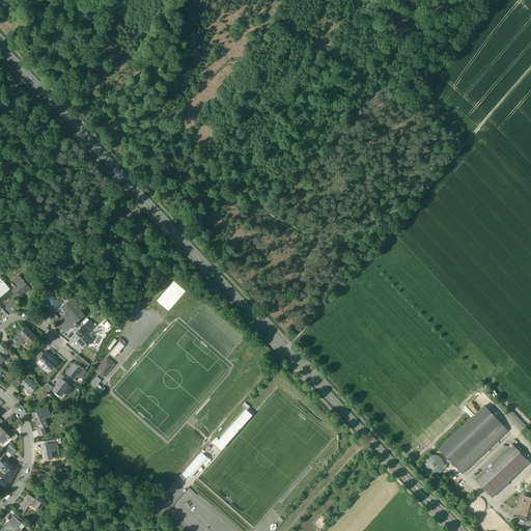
[(24,281),(19,275),(14,279),(19,285),(11,291),(12,291),(18,298),(25,291),(24,290),(29,286),(28,285),(24,281)]
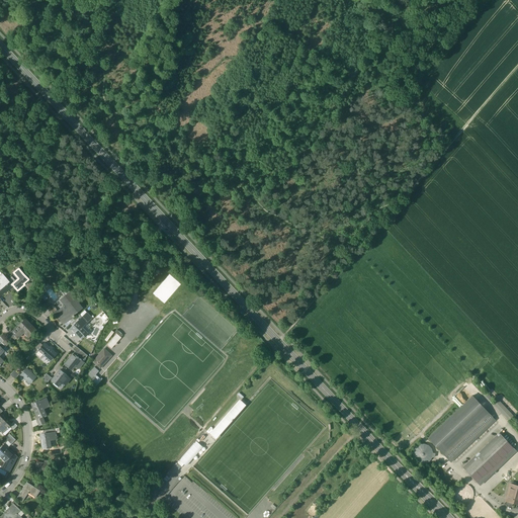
[(11,284),(2,273),(0,275),(0,279),(2,282),(0,284),(0,293),(1,295),(8,289),(8,288),(12,284),(11,284)]
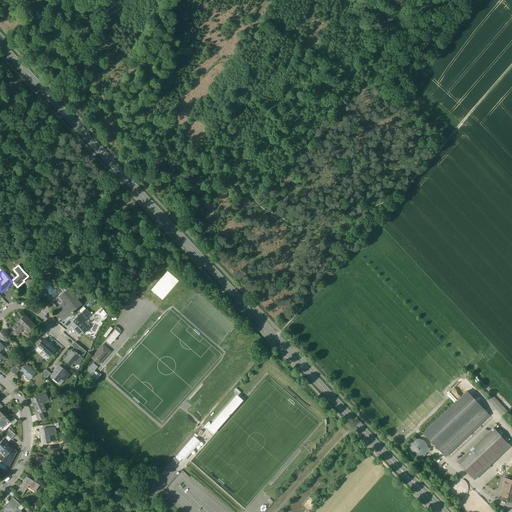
[(63,285),(60,287),(63,291),(64,292),(69,288),(65,283),(63,285)]
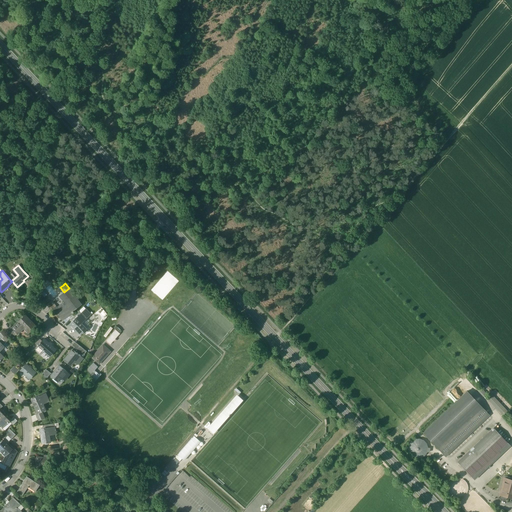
[(68,306),(76,300),(78,299),(69,288),(64,292),(64,293),(60,297),(64,302),(65,302),(68,306)]
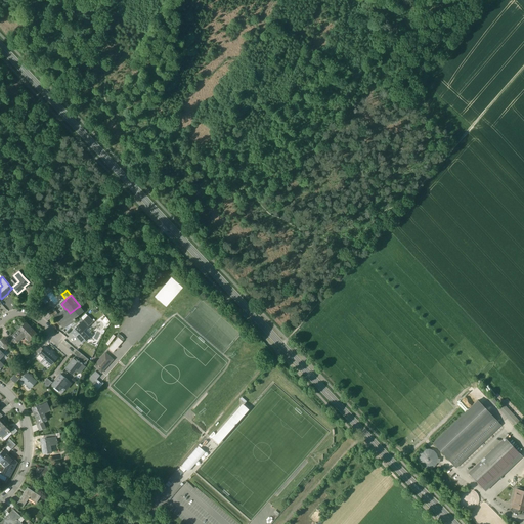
[(78,307),(70,313),(64,317),(63,315),(56,320),(60,324),(61,323),(64,328),(75,319),(75,318),(82,313),(78,307)]
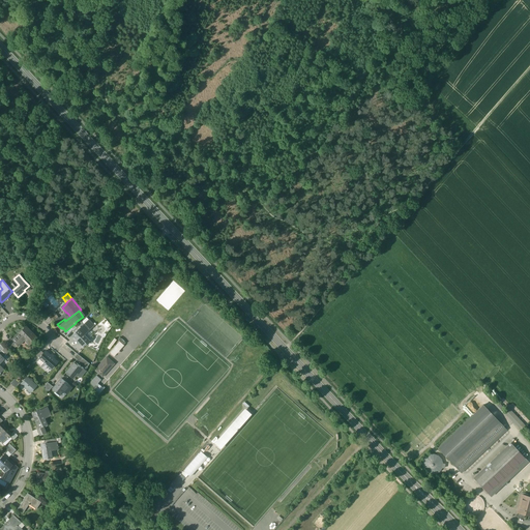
[(54,312),(49,316),(53,321),(58,317),(54,312)]
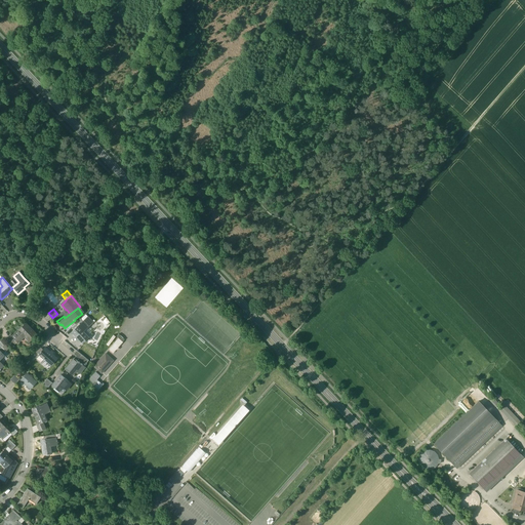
[(88,317),(83,321),(87,325),(91,321),(88,317)]
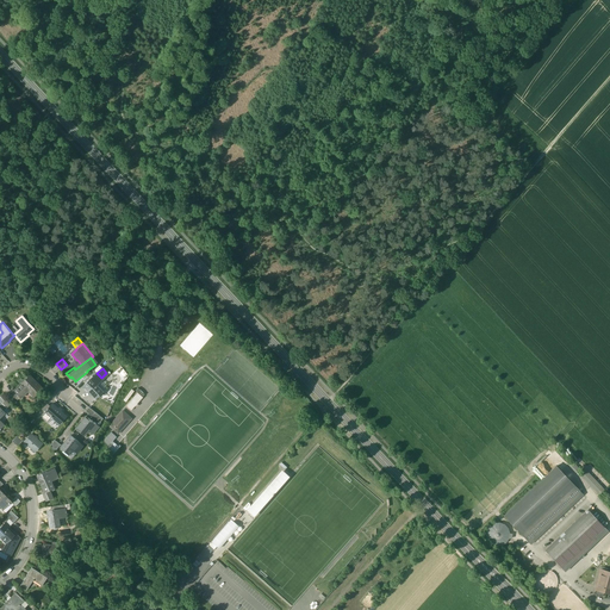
[(94,371),(83,380),(86,384),(97,373),(94,371)]
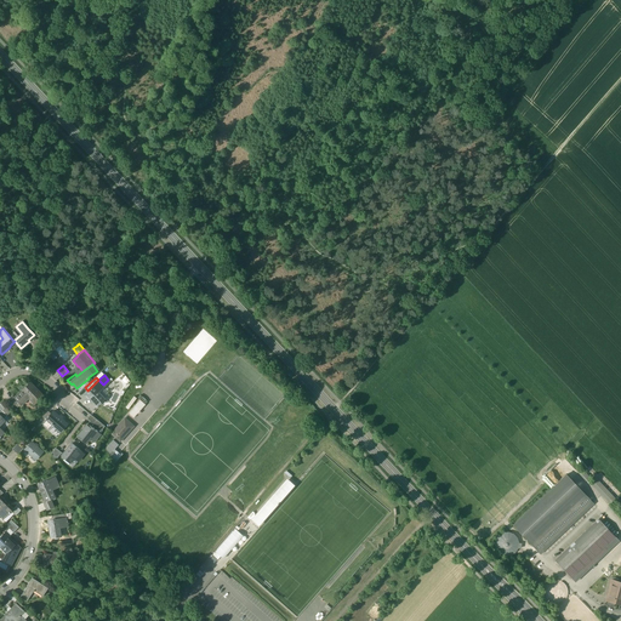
[(87,391),(85,392),(90,397),(89,398),(97,406),(104,399),(97,392),(103,386),(103,385),(98,380),(87,391)]
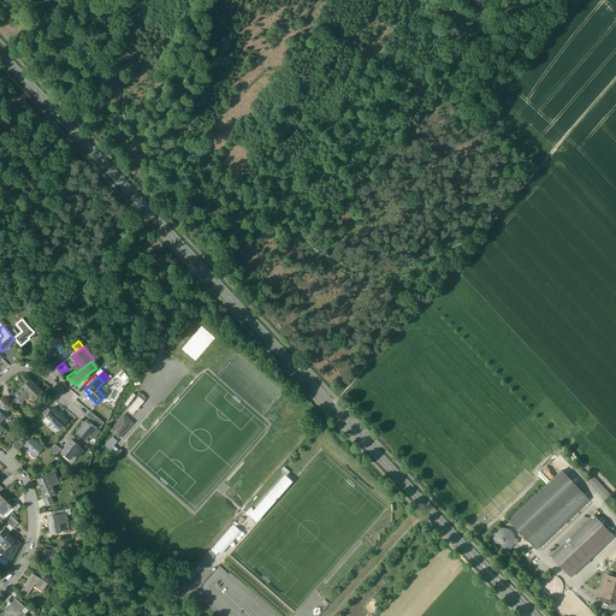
[(42,394),(30,380),(28,383),(40,396),(42,394)]
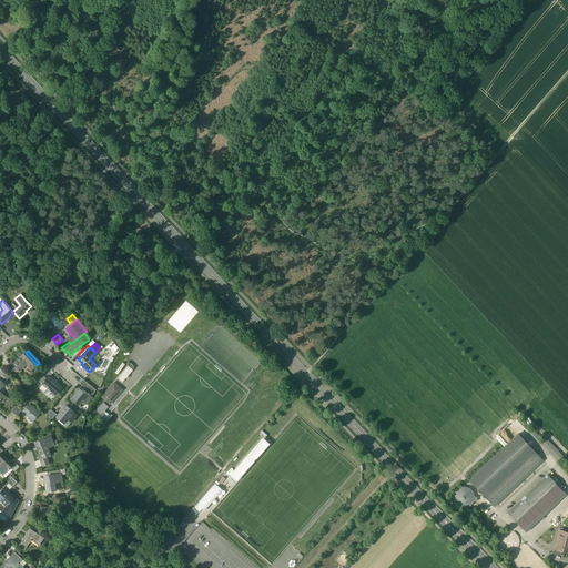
[(13,364),(12,364),(16,367),(19,371),(27,364),(31,369),(37,365),(26,353),(21,357),(20,356),(13,364)]
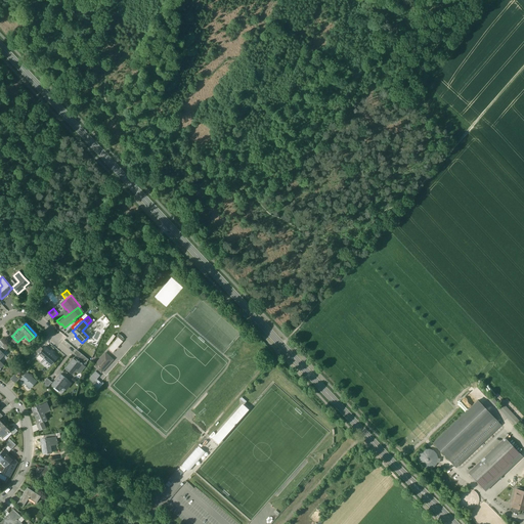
[(10,334),(5,339),(9,344),(14,339),(11,336),(12,336),(10,334)]
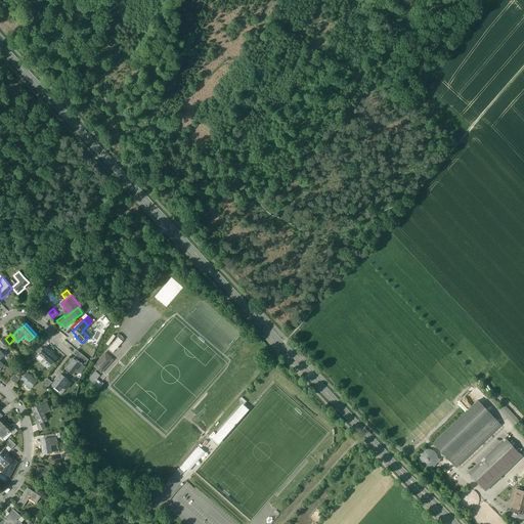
[(118,338),(108,349),(113,353),(123,342),(118,338)]
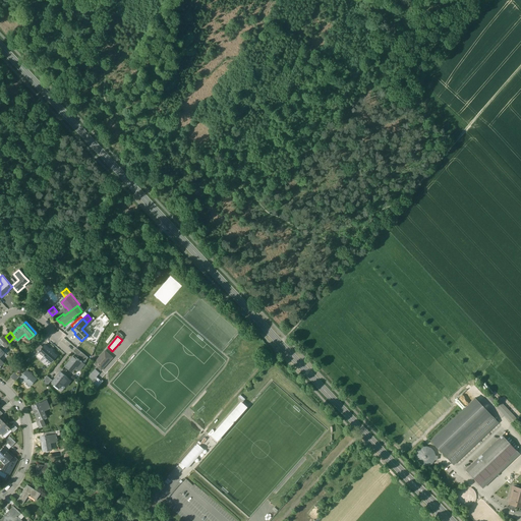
[(39,344),(32,352),(35,355),(43,347),(39,344)]
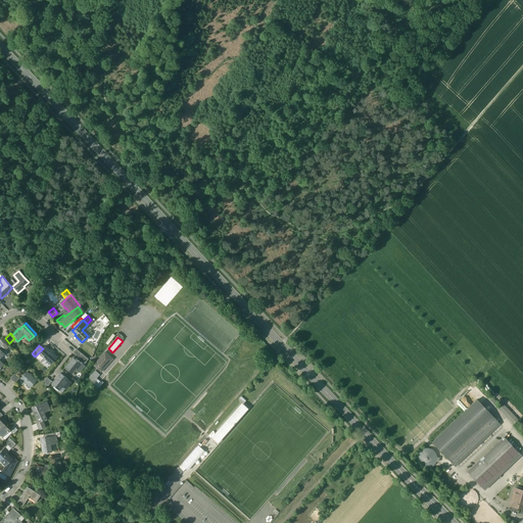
[(57,358),(45,346),(43,348),(35,357),(41,362),(44,359),(51,364),(57,358)]
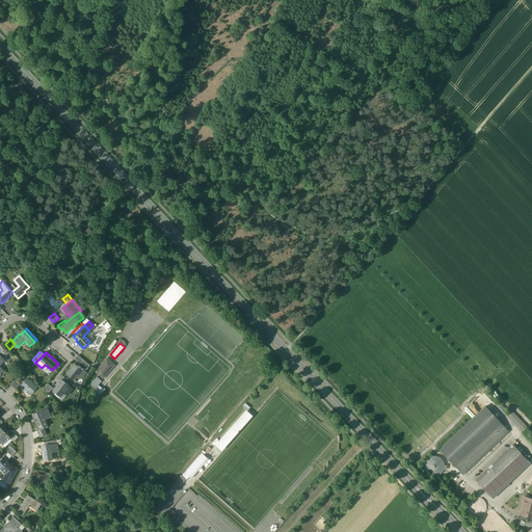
[(107,360),(96,372),(103,378),(114,366),(107,360)]
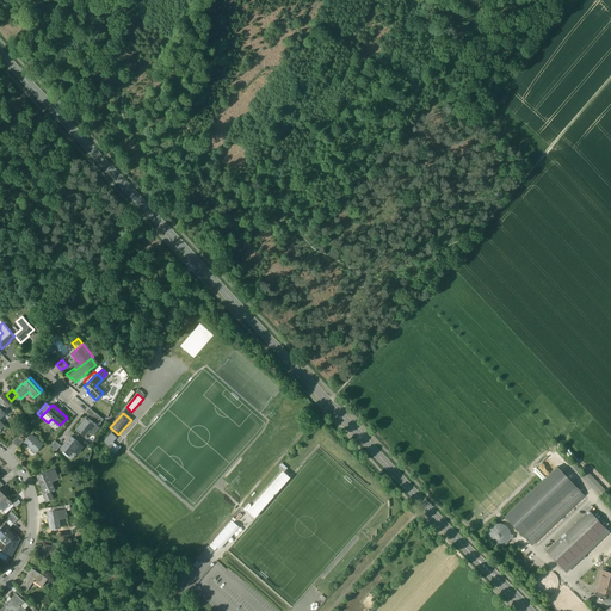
[(100,424),(88,414),(86,417),(98,426),(100,424)]
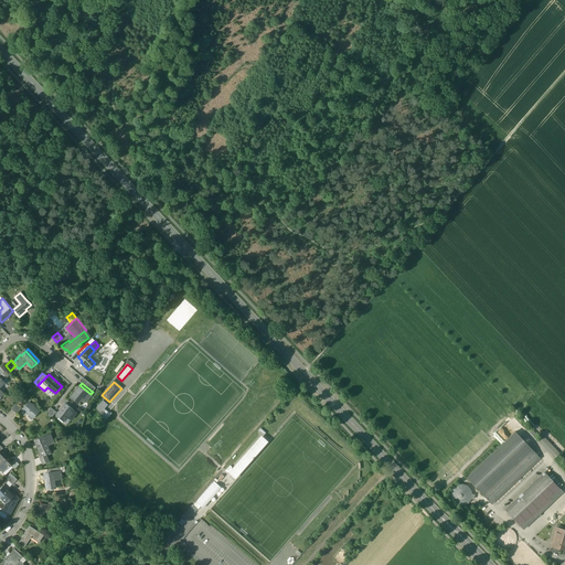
[(91,394),(80,385),(80,386),(76,391),(75,391),(71,397),(77,404),(83,397),(86,401),(92,395),(91,394)]
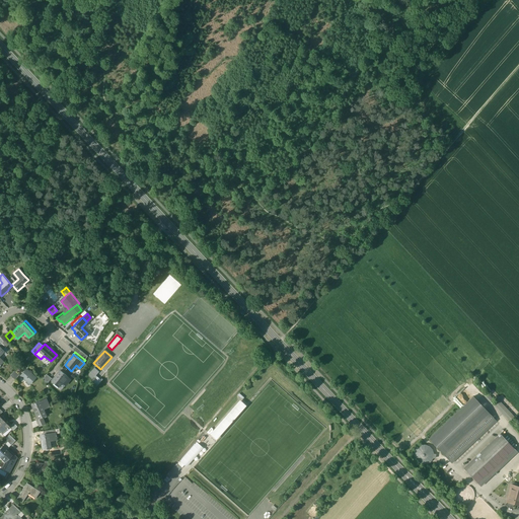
[(94,368),(88,375),(92,379),(99,372),(94,368)]
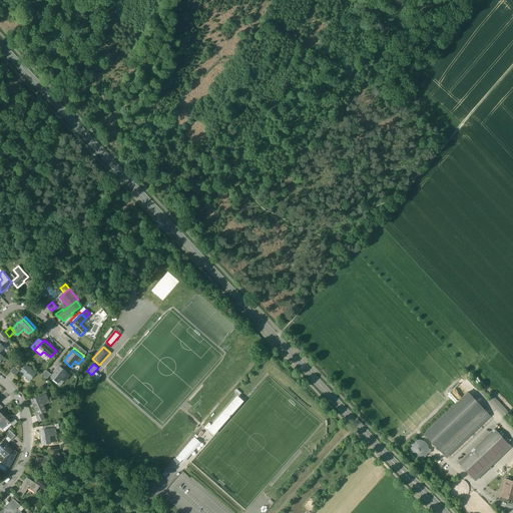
[(35,374),(26,365),(20,372),(29,380),(35,374)]
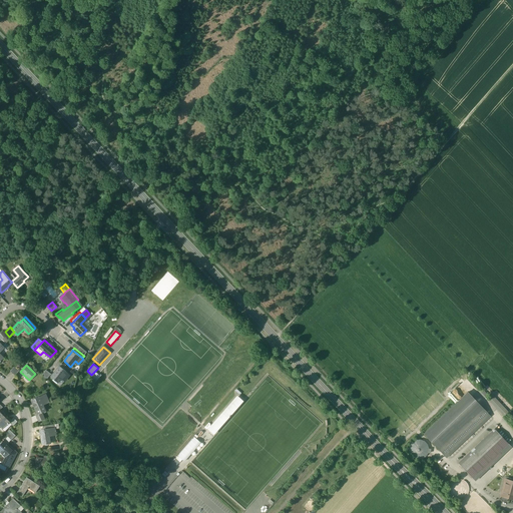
[(14,367),(10,371),(15,376),(19,371),(14,367)]
